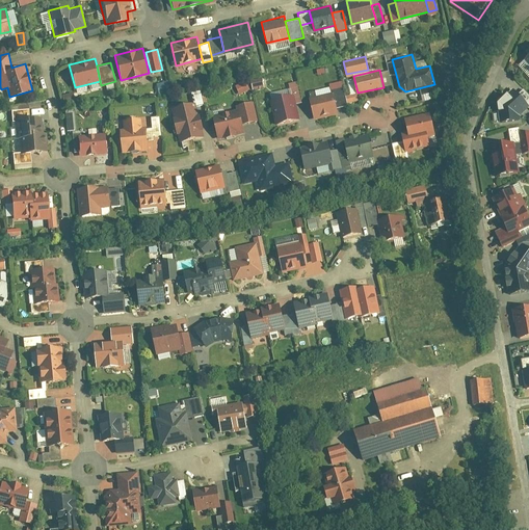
[(253,88),(264,86),(262,76),(250,79),(253,88)]
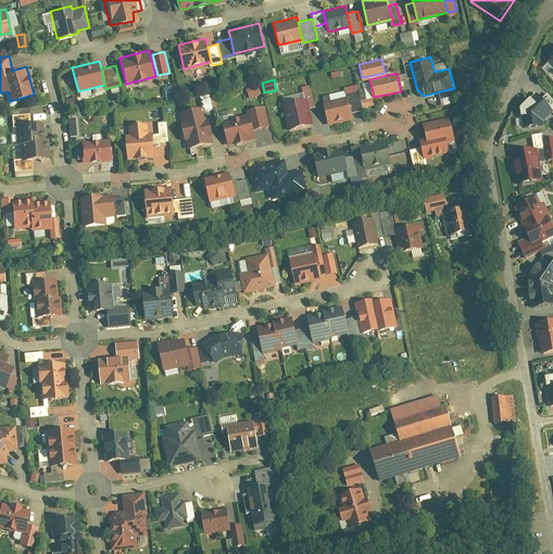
[(242,88),(246,98),(258,93),(254,84),(242,88)]
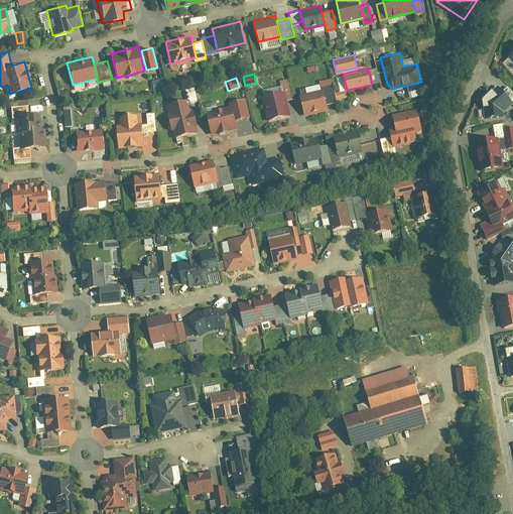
[(284,91),(286,99),(291,98),(287,78),(282,79),(284,91)]
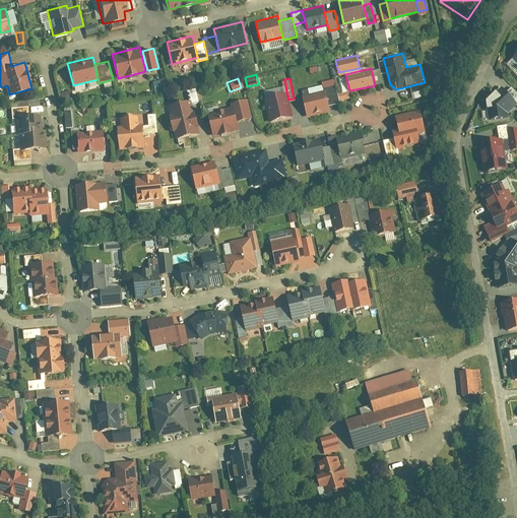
[(328,103),(339,100),(338,92),(335,78),(323,80),(325,89),(328,103)]
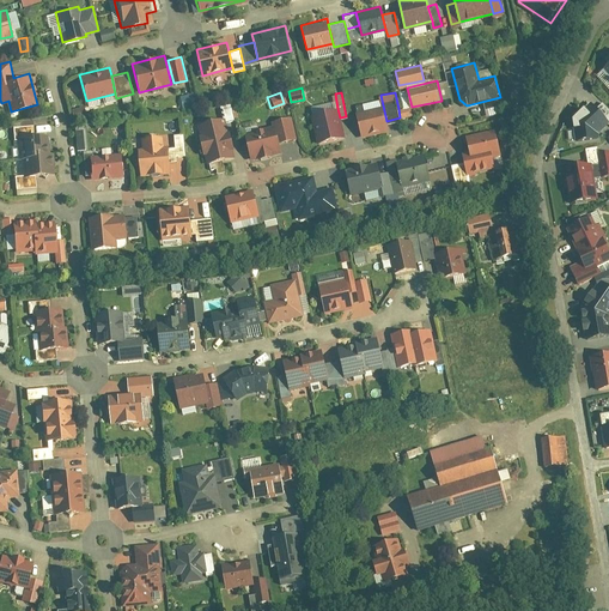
[(572,118),(576,141),(600,138),(598,131),(608,120),(608,119),(590,100),(572,118)]
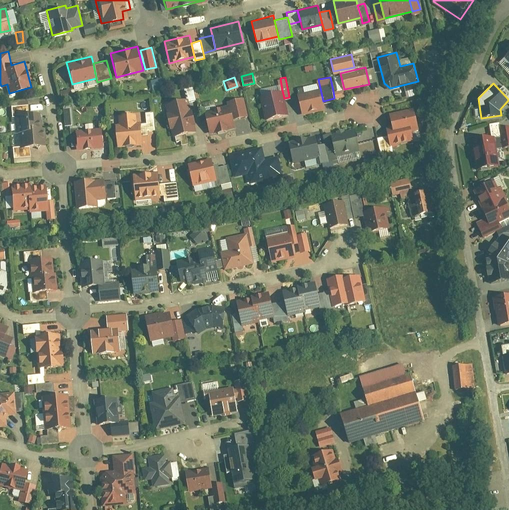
[(188,98),(189,100),(196,99),(194,86),(186,88),(188,98)]
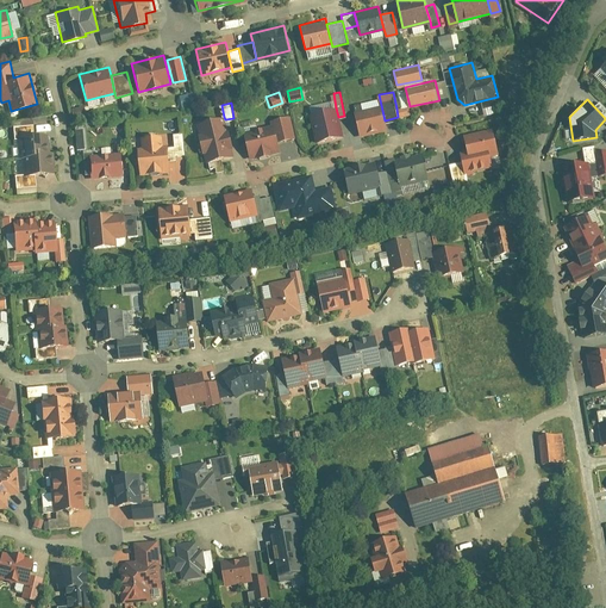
[(385,121),(381,105),(355,111),(361,136),(387,131),(385,121)]
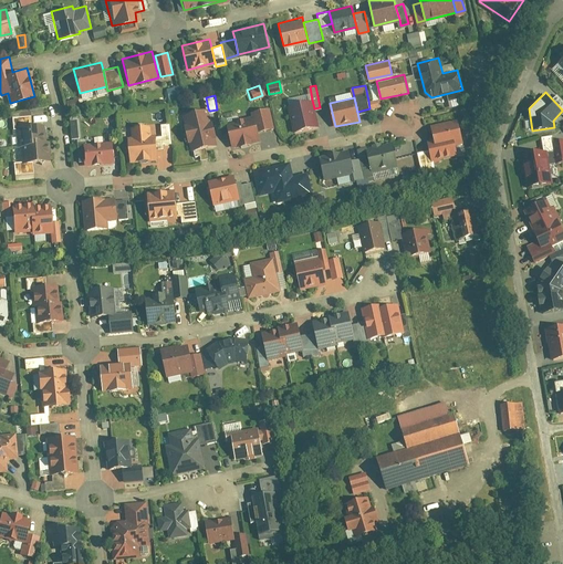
[(381,106),(378,98),(368,101),(369,108),(381,106)]
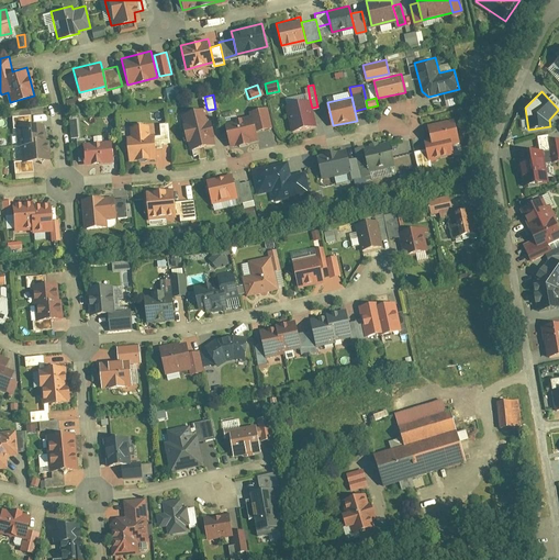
[(291,131),(315,125),(312,108),(310,99),(286,103),(291,131)]
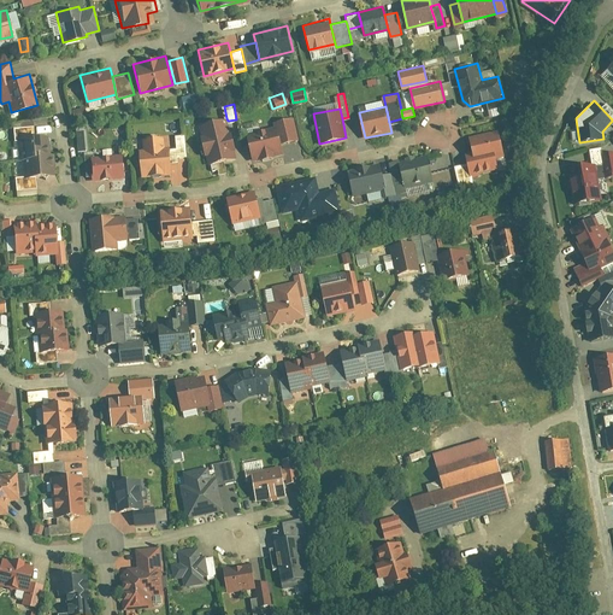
[(277,127),(281,142),(299,139),(294,116),(276,119),(277,127)]
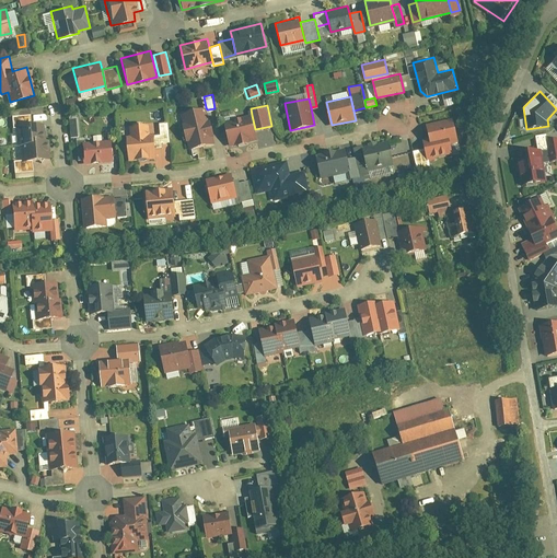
[(188,149),(213,143),(207,109),(206,107),(181,113),(188,149)]
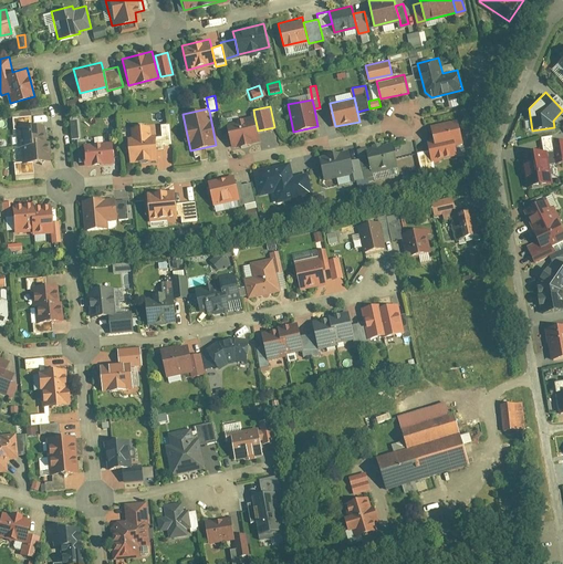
[(16,126),(30,125),(29,116),(11,116),(11,126),(16,126)]
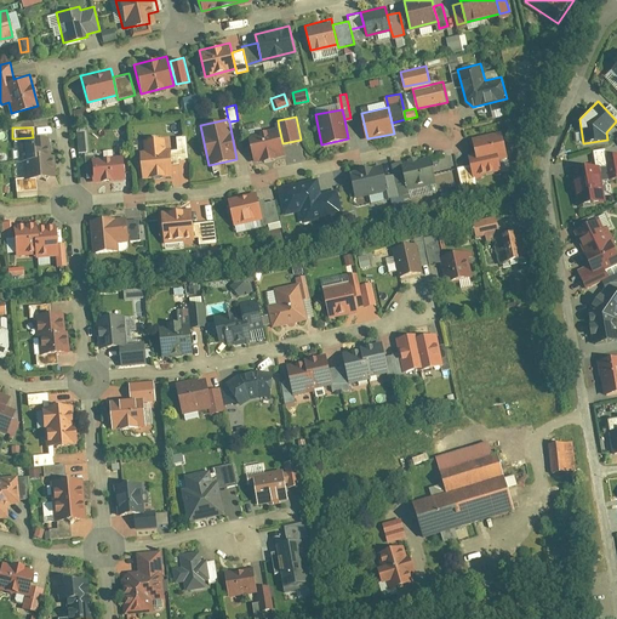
[(253,160),(285,154),(283,143),(279,128),(247,135),(253,160)]
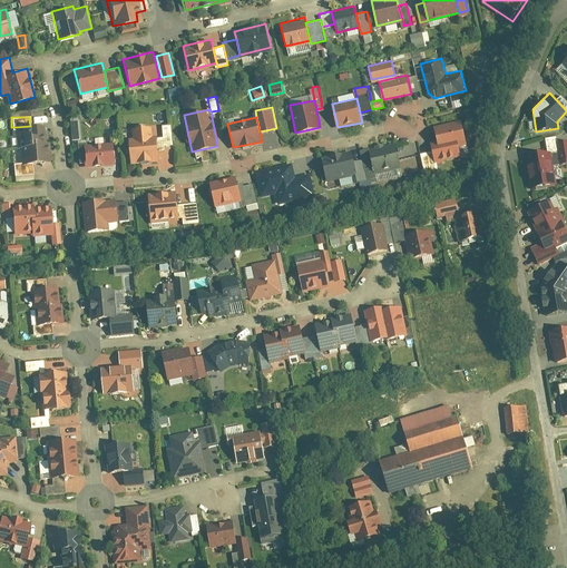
[(76,138),(75,119),(67,119),(68,139),(76,138)]
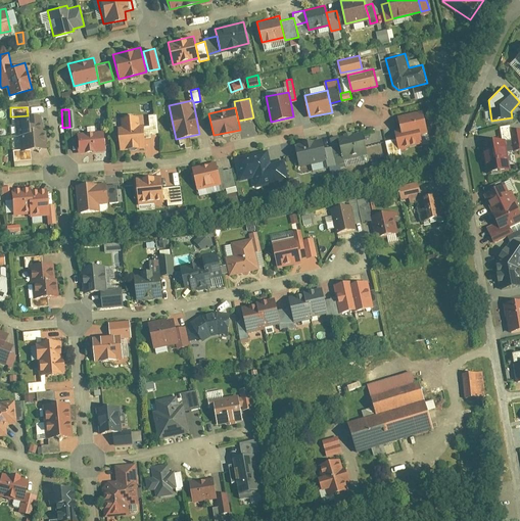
[(422,109),(397,115),(400,128),(403,136),(422,132),(427,131),(422,109)]
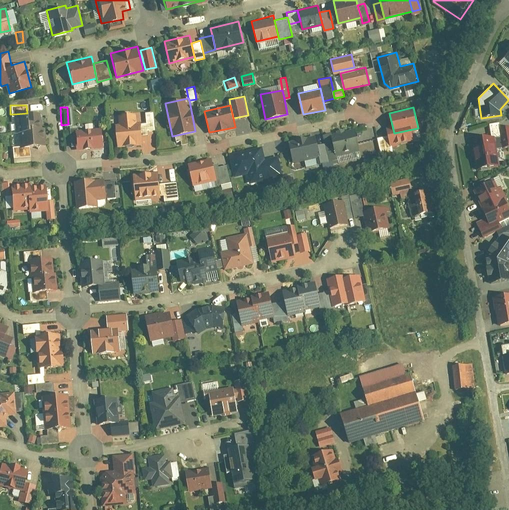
[(145,111),(147,129),(155,129),(153,111),(145,111)]
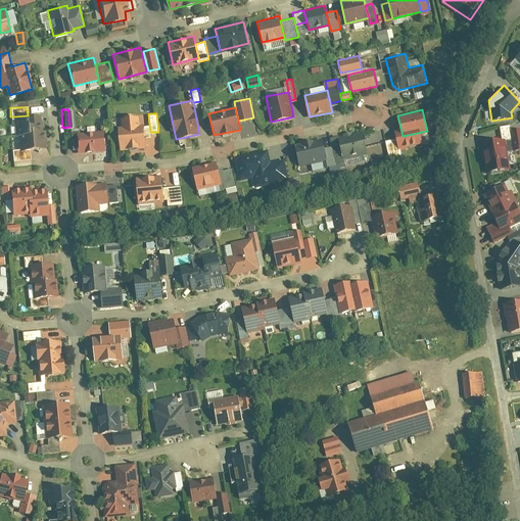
[(117,126),(120,149),(145,147),(143,124),(140,124),(139,114),(121,116),(121,126),(117,126)]
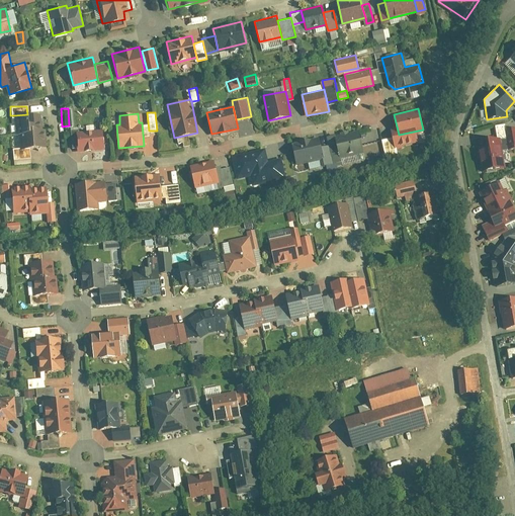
[(20,131),(40,130),(40,114),(27,114),(14,115),(15,131),(20,131)]
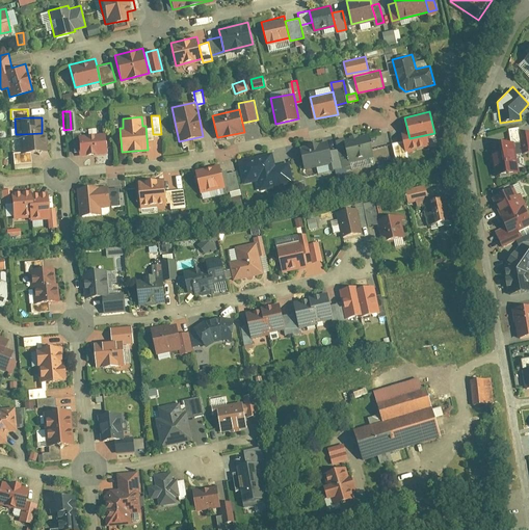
[(528,129),(519,131),(522,152),(528,151),(528,129)]
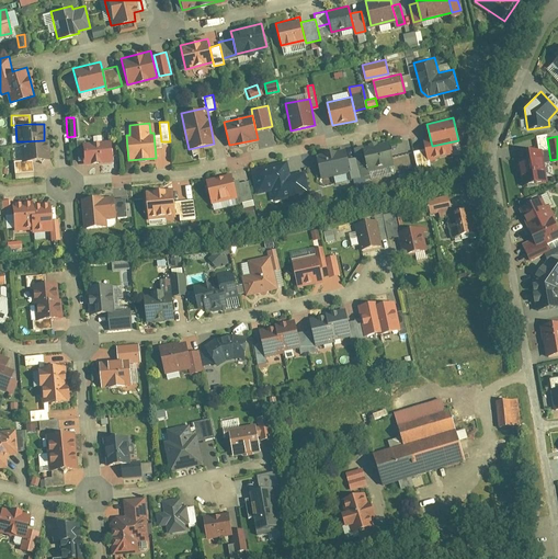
[(455,153),(453,141),(432,146),(430,137),(423,138),(425,148),(429,160),(455,153)]
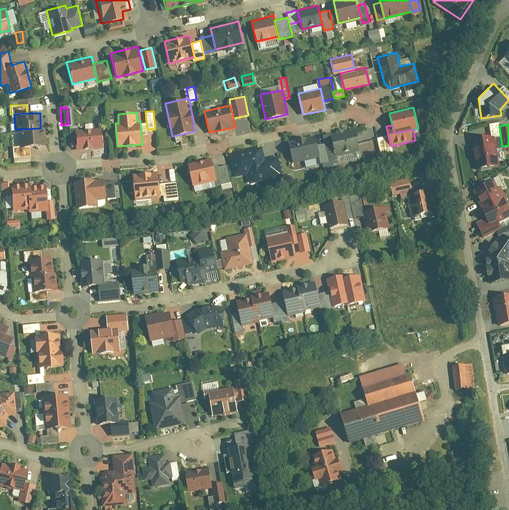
[(76,149),(103,147),(102,126),(75,128),(76,149)]
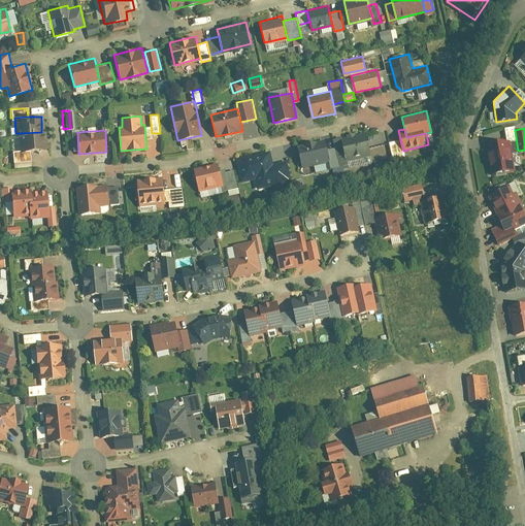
[(21,133),(21,151),(29,151),(46,150),(45,132),(41,132),(21,133)]
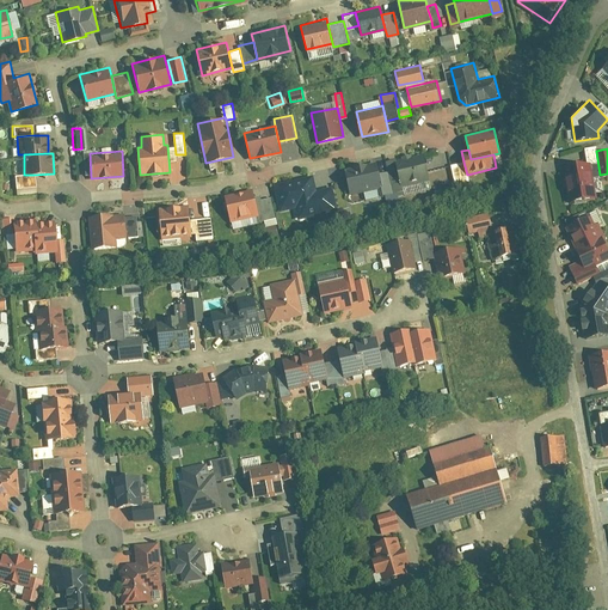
[(395,160),(401,183),(430,176),(424,153),(395,160)]
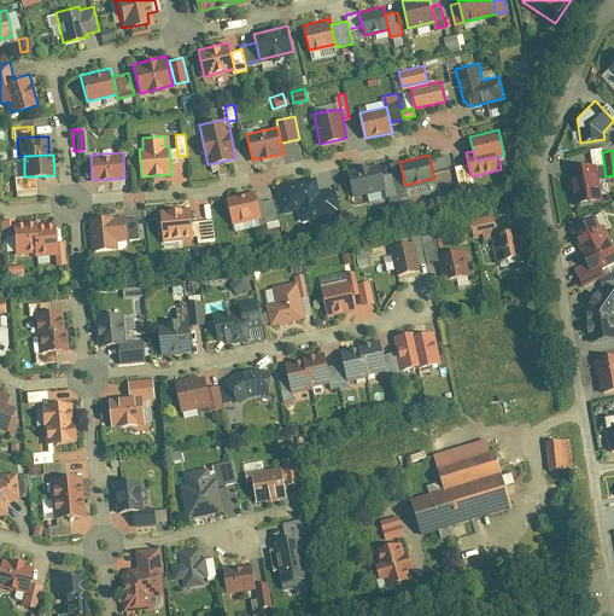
[(391,173),(397,196),(408,192),(405,185),(399,162),(399,160),(389,162),(391,173)]
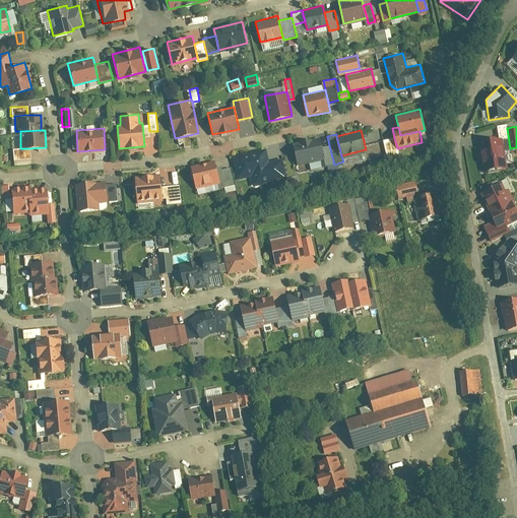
[(293,142),(298,164),(325,157),(322,147),(319,136),(293,142)]
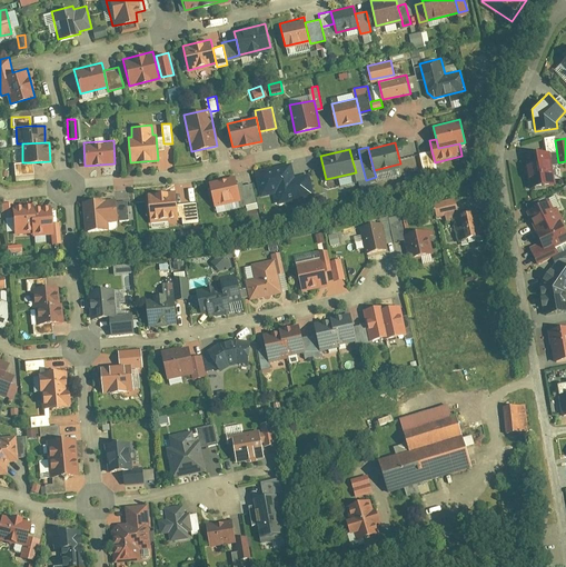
[(435,162),(432,150),(419,152),(425,172),(437,170),(435,162)]
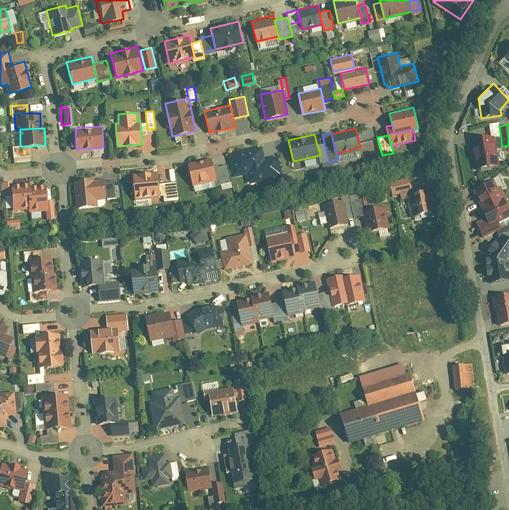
[(493,135),(471,139),(476,168),(498,164),(493,135)]
